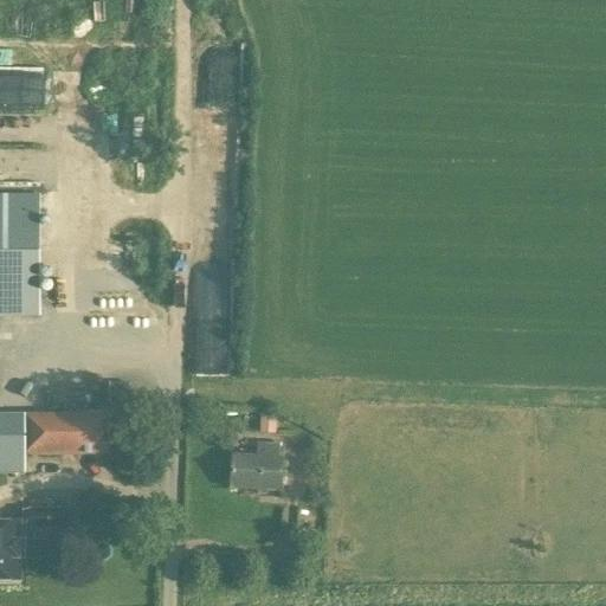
[(143,39),(144,18),(110,18),(109,38),(143,39)]
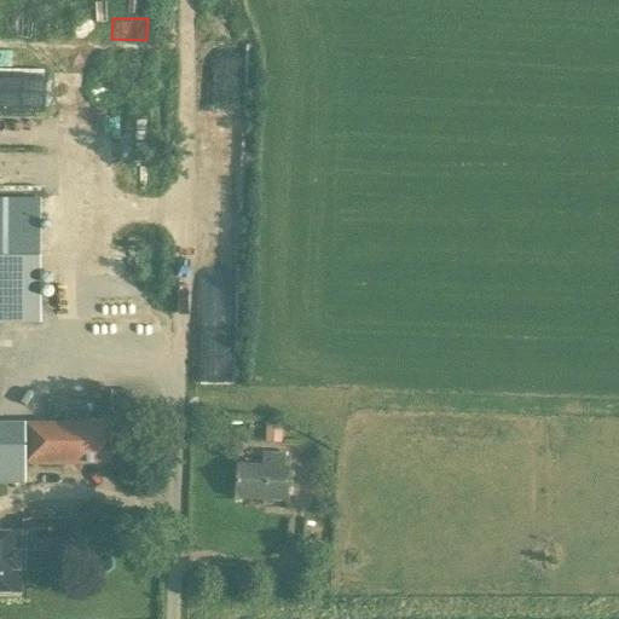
[(109,123),(105,196),(150,197),(151,154),(128,152),(128,140),(131,140),(131,123),(109,123)]
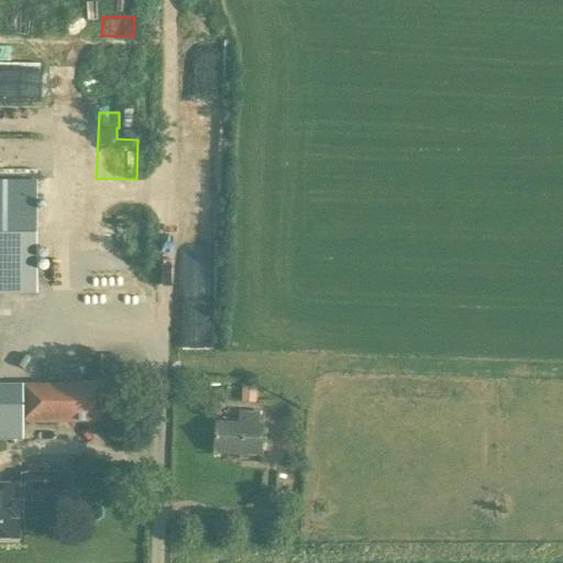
[(0,291),(36,293),(36,181),(0,181),(0,291)]
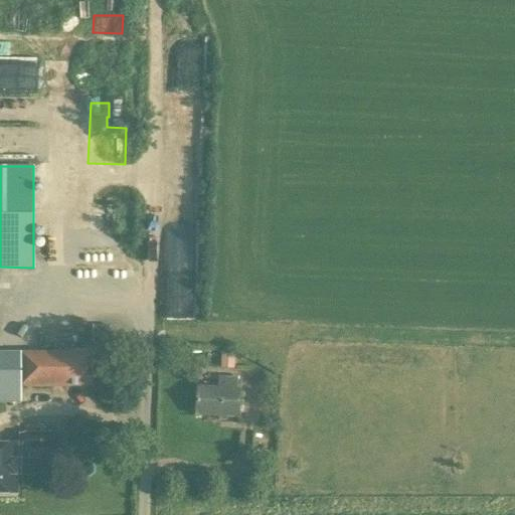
[(0,401),(20,401),(20,386),(94,385),(94,373),(100,373),(99,363),(94,363),(94,351),(20,351),(20,352),(0,352),(0,401)]
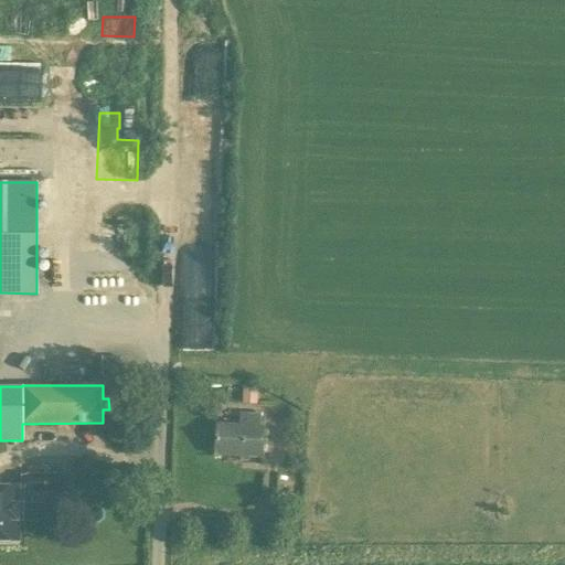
[(242,400),(257,400),(257,386),(242,386),(242,400)]
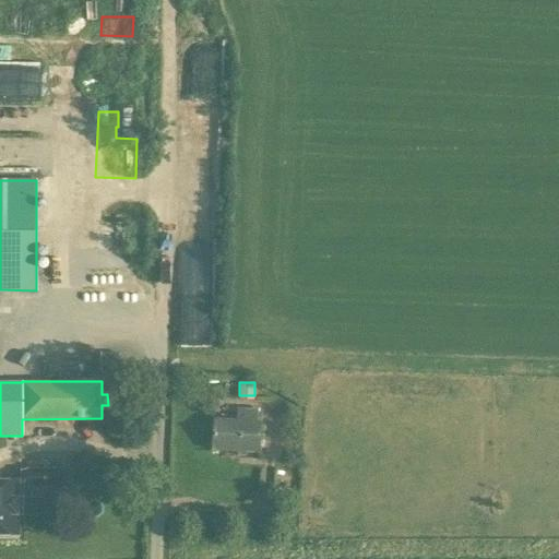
[(214,420),(212,450),(258,452),(260,423),(257,423),(257,411),(237,409),(237,421),(214,420)]
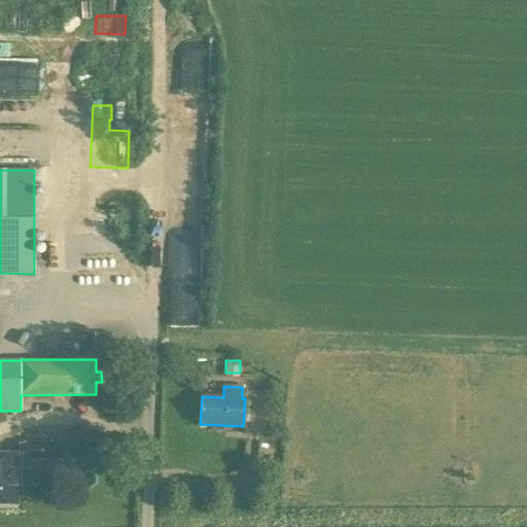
[(42,459),(42,443),(19,444),(19,451),(14,454),(0,454),(0,504),(2,507),(9,507),(13,503),(16,503),(15,487),(22,487),(22,459),(42,459)]
